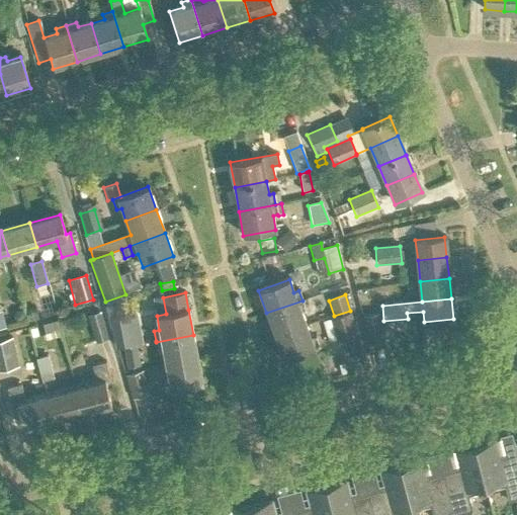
[(266,313),(275,336),(306,326),(300,312),(306,311),(303,301),(266,313)]
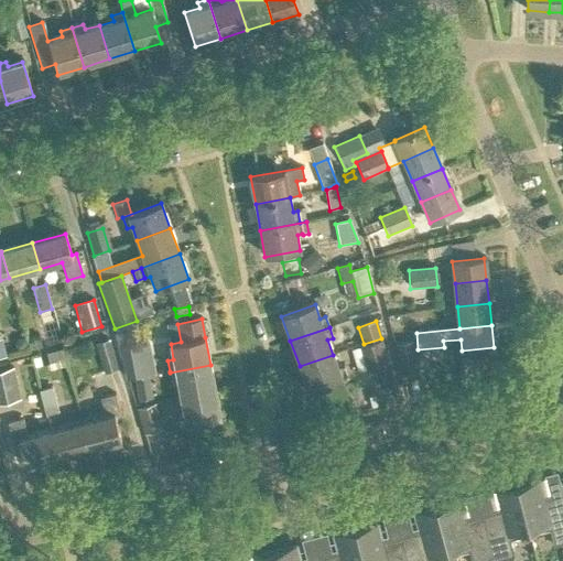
[(122,345),(117,347),(128,379),(155,374),(148,337),(122,345)]
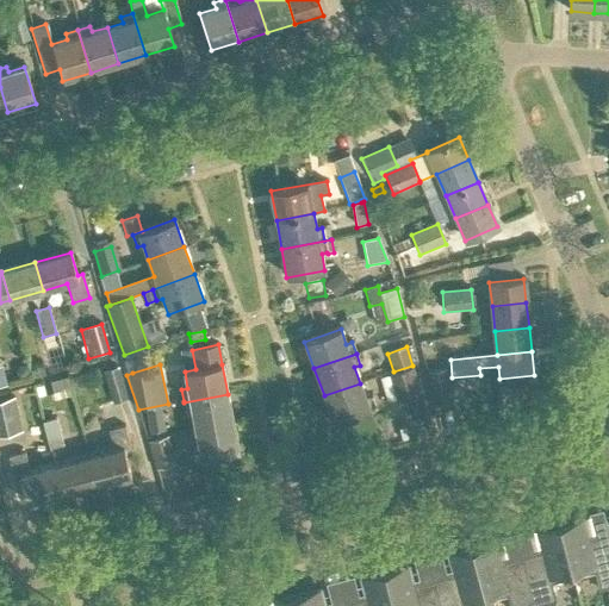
[(18,379),(25,379),(29,373),(26,367),(19,366),(14,372),(18,379)]
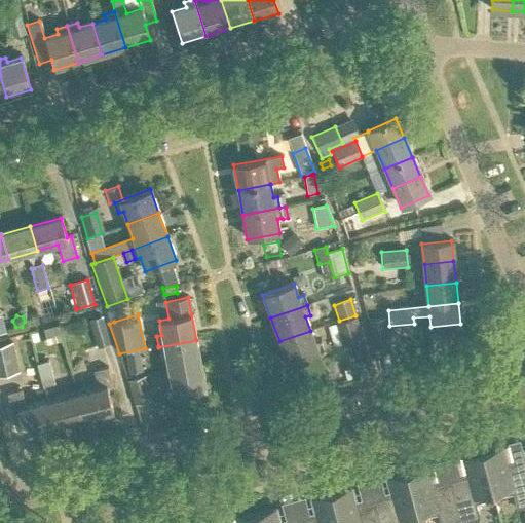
[(97,349),(110,345),(102,316),(88,321),(97,349)]
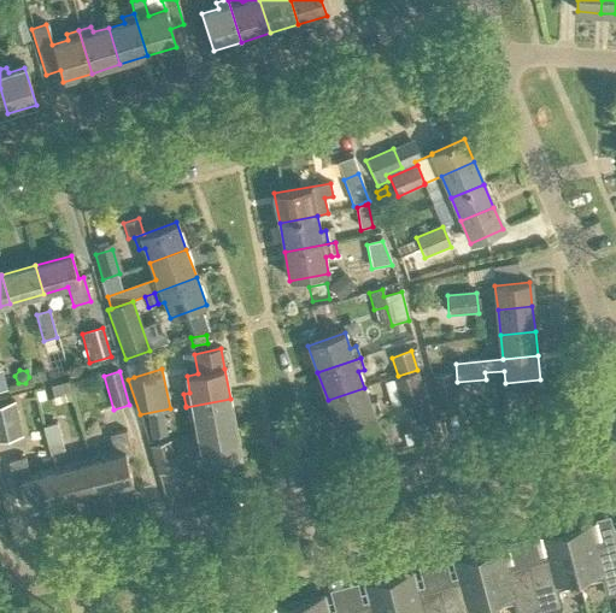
[(417,372),(397,378),(404,404),(424,398),(417,372)]
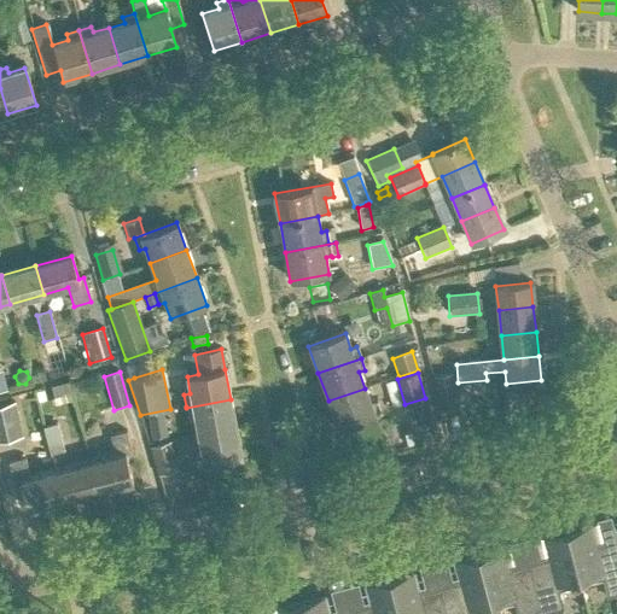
[(459,407),(458,399),(452,375),(435,379),(432,380),(440,411),(459,407)]
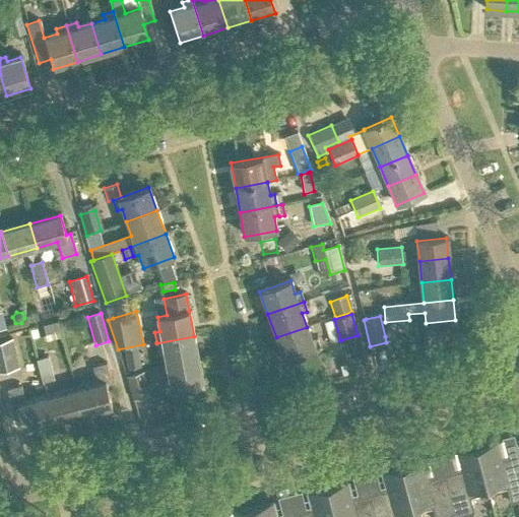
[(307,327),(276,337),(284,361),(320,348),(317,338),(312,340),(307,327)]
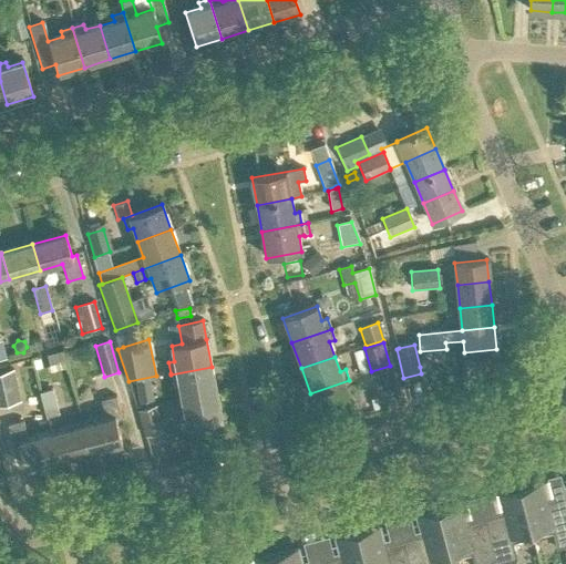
[(217,393),(212,367),(171,375),(173,386),(178,385),(182,400),(217,393)]
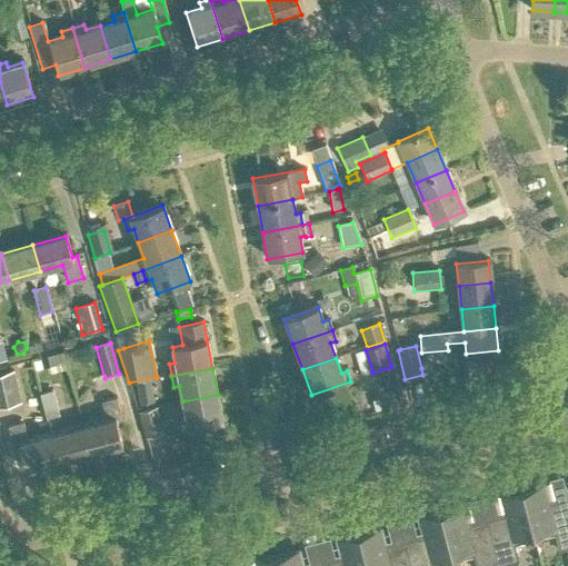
[(12,373),(0,375),(0,409),(20,405),(12,373)]
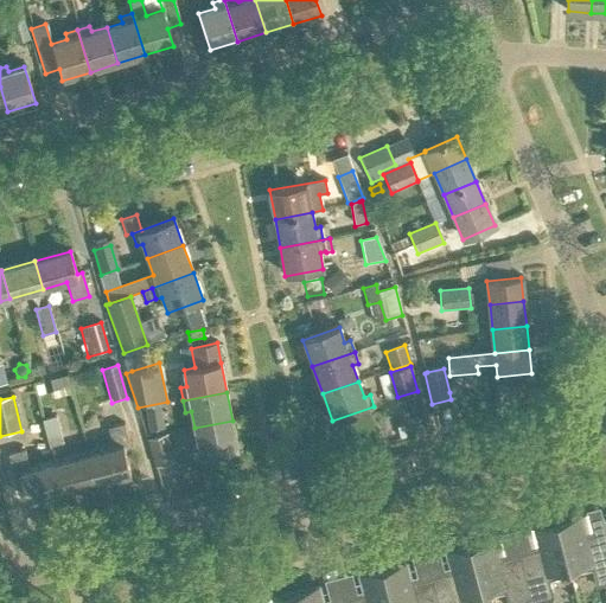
[(159,405),(144,408),(146,417),(148,431),(164,429),(159,405)]
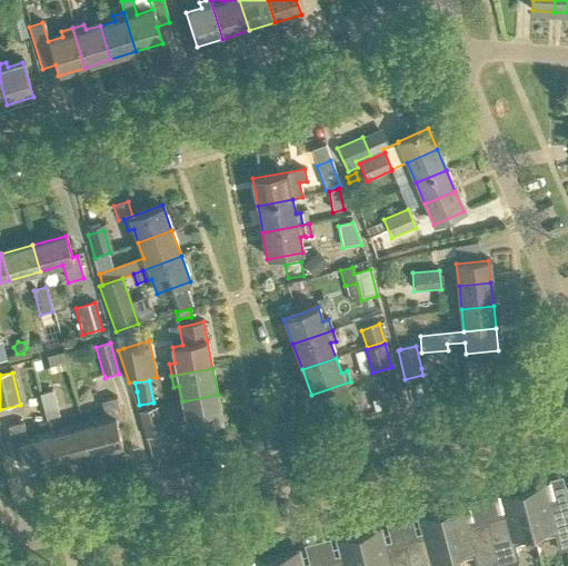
[(47,420),(59,417),(52,391),(40,395),(47,420)]
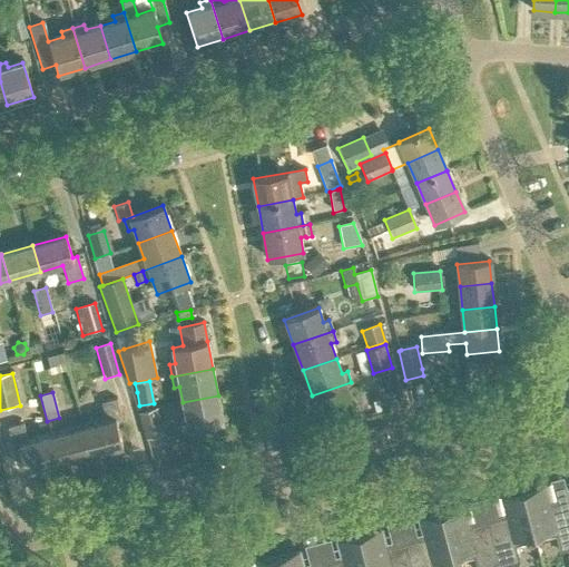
[(218,396),(183,402),(185,417),(179,418),(182,430),(223,421),(218,396)]
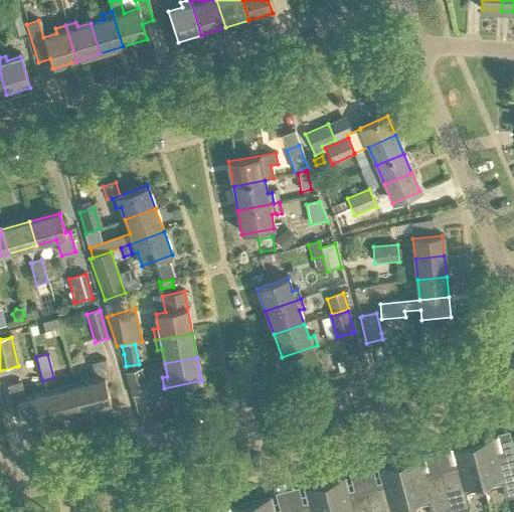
[(75,386),(81,410),(111,403),(106,382),(110,381),(105,361),(91,365),(95,381),(75,386)]
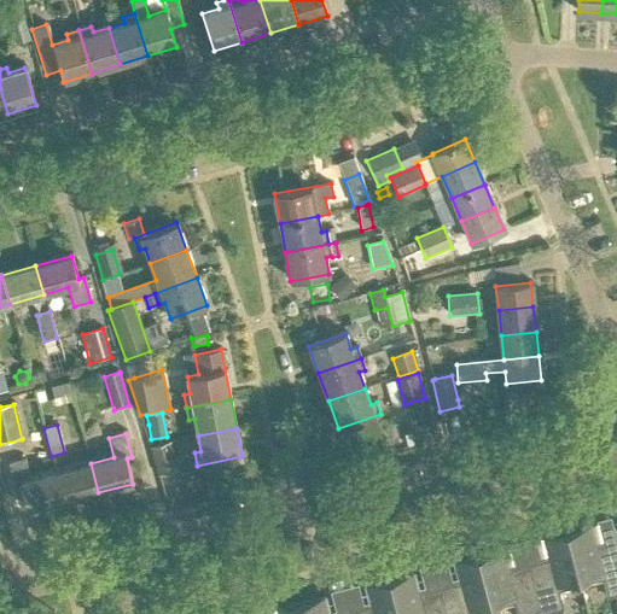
[(170,443),(150,448),(157,475),(178,471),(170,443)]
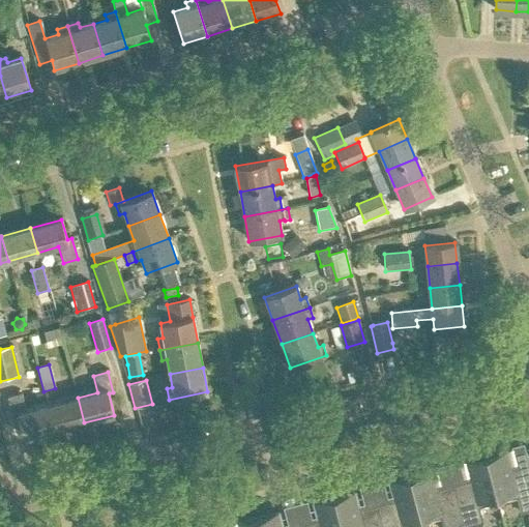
[(54,431),(47,406),(26,411),(22,394),(7,399),(12,419),(18,418),(23,438),(54,431)]
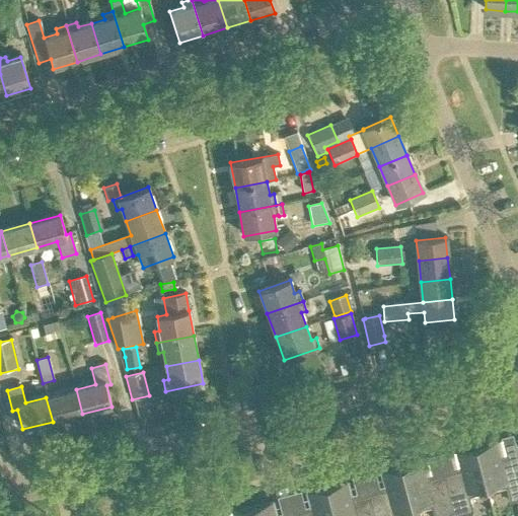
[(76,389),(46,397),(53,422),(82,414),(76,389)]
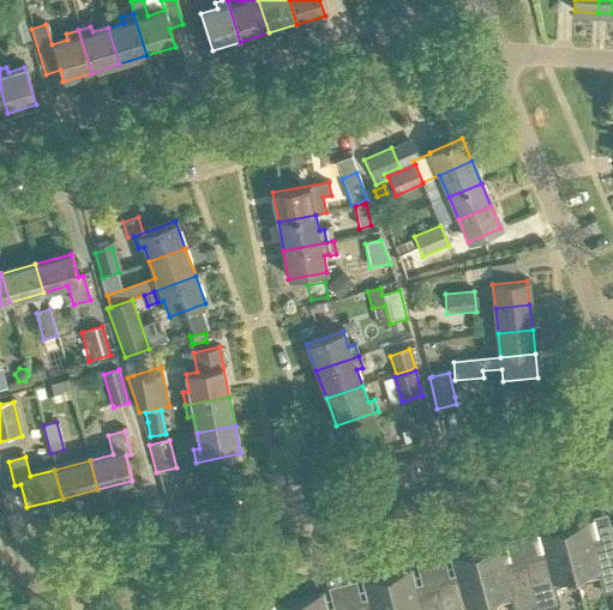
[(586,524),(563,530),(576,581),(598,577),(602,593),(612,590),(612,539),(612,537),(592,543),(586,524)]
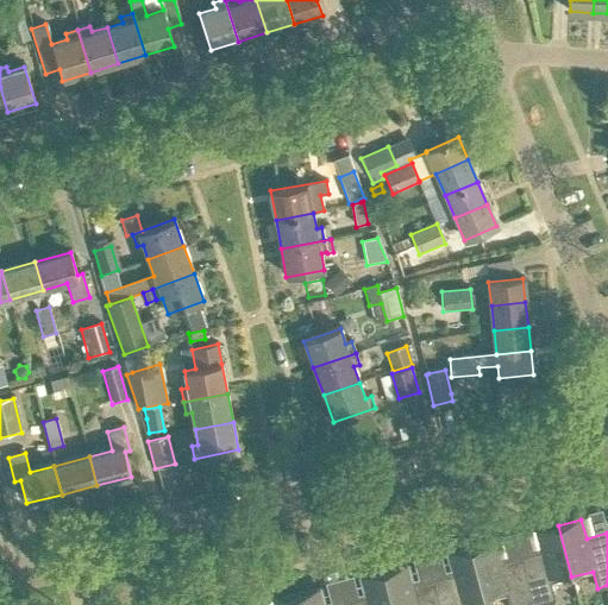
[(539,552),(519,556),(531,604),(541,604),(555,600),(550,583),(571,577),(558,525),(534,533),(539,552)]
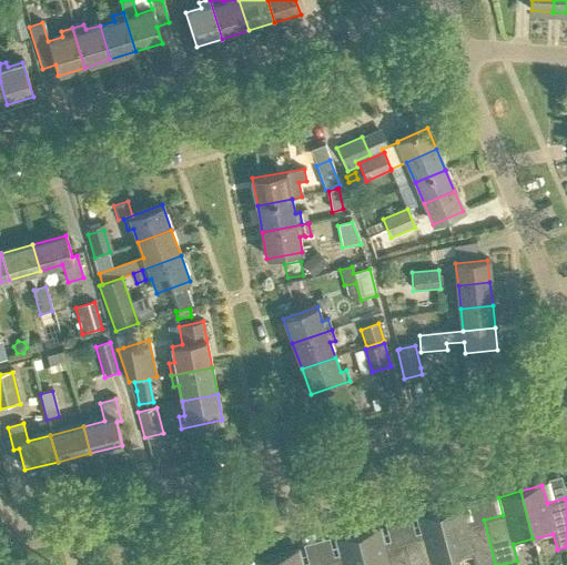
[(461,507),(438,513),(451,561),(471,555),(473,564),(495,564),(484,520),(465,525),(461,507)]
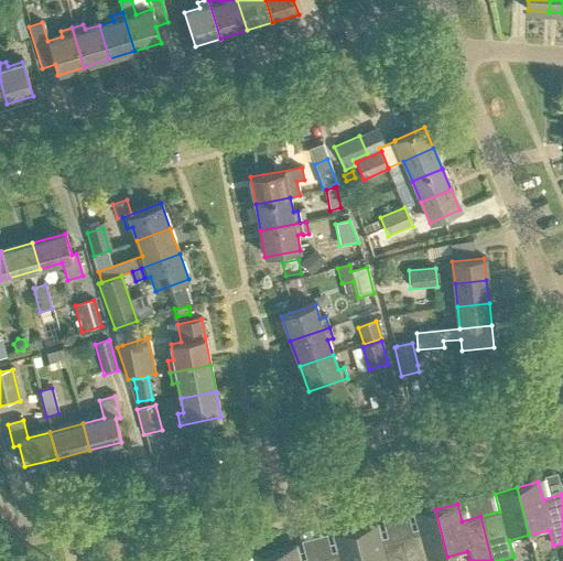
[(419,532),(400,538),(405,560),(436,560),(447,557),(435,509),(414,515),(419,532)]
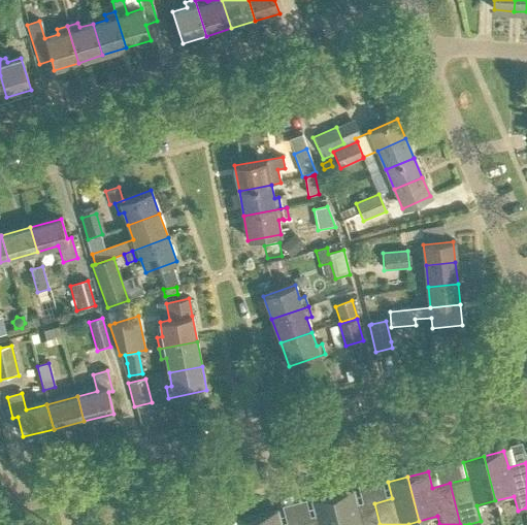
[(353,491),(332,496),(338,524),(380,524),(374,503),(357,507),(353,491)]
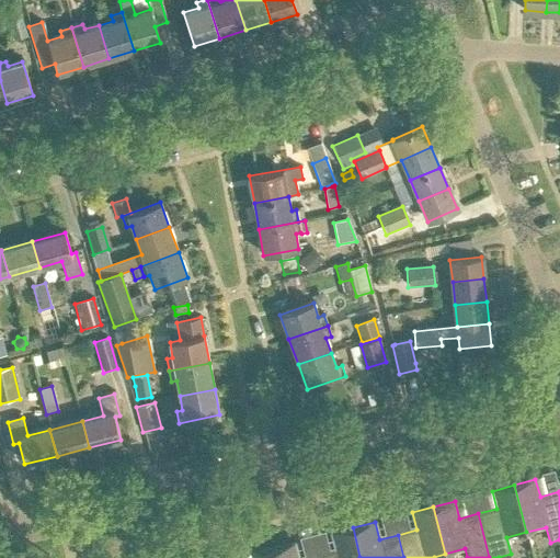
[(360,557),(353,527),(331,534),(335,551),(317,556),(317,557),(360,557)]
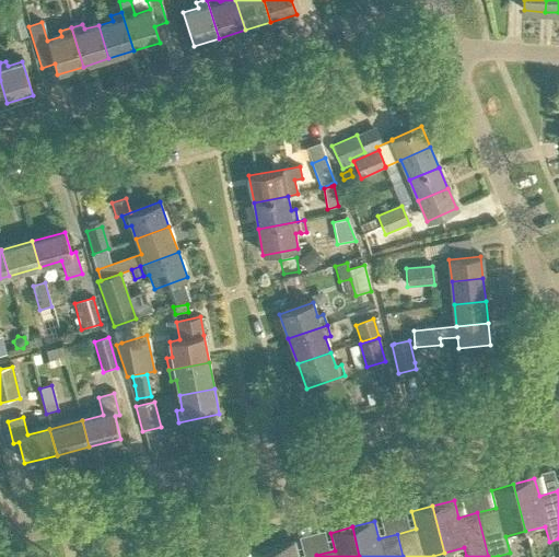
[(293,543),(271,548),(274,556),(316,556),(316,555),(312,556),(297,556),(293,543)]
